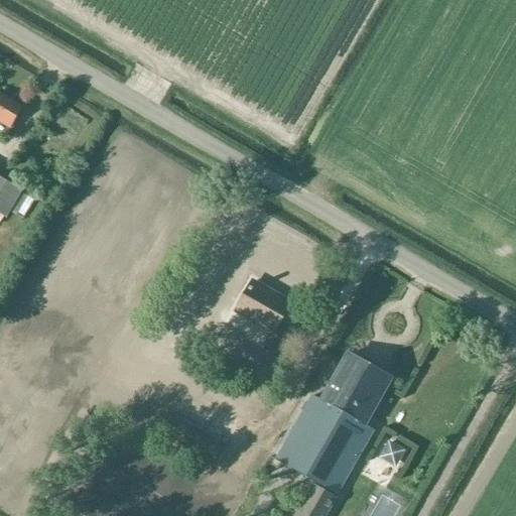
[(20,114),(23,108),(0,94),(0,123),(11,129),(15,123),(18,123),(22,116),(20,114)]
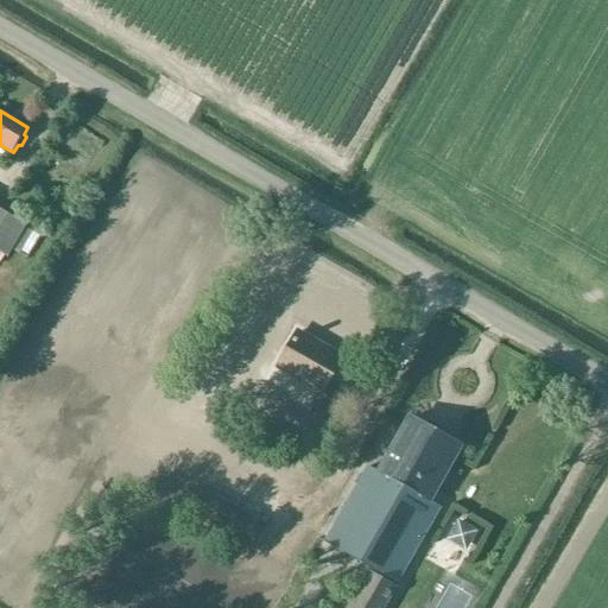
[(0,258),(2,254),(5,257),(7,258),(12,249),(25,228),(27,226),(0,209),(0,258)]
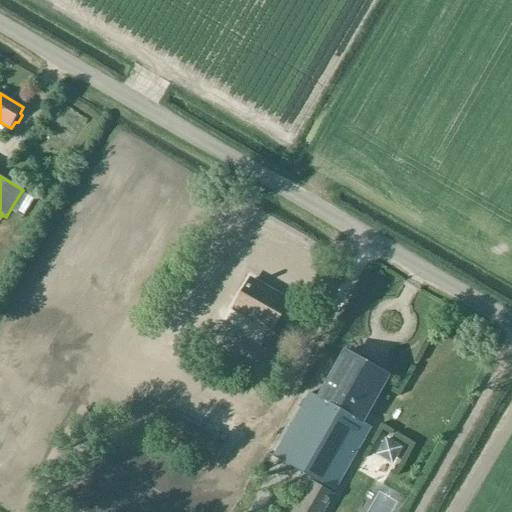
[(21,192),(10,210),(23,218),(34,199),(21,192)]
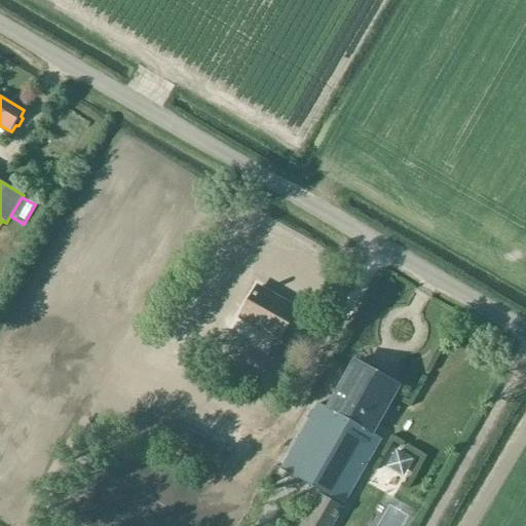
[(298,337),(284,330),(295,309),(259,288),(240,320),(276,341),(269,352),(284,362),(298,337)]
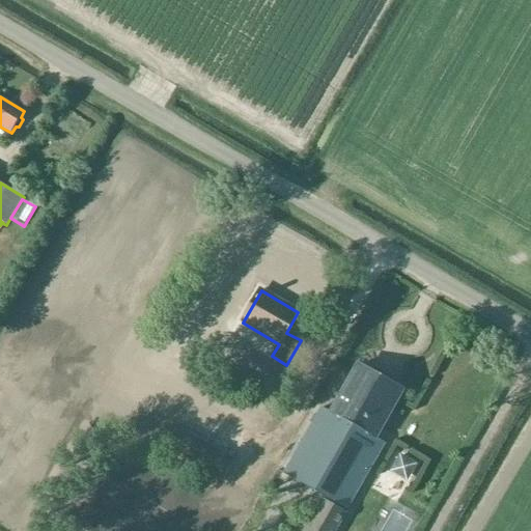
[(322,408),(284,474),(347,509),(386,443),(378,439),(375,438),(401,390),(358,367),(332,413),(330,412),(322,408)]
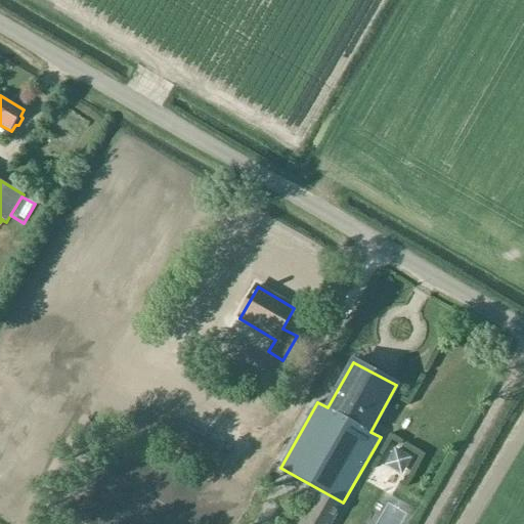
[(395,448),(385,466),(402,475),(411,459),(395,448)]
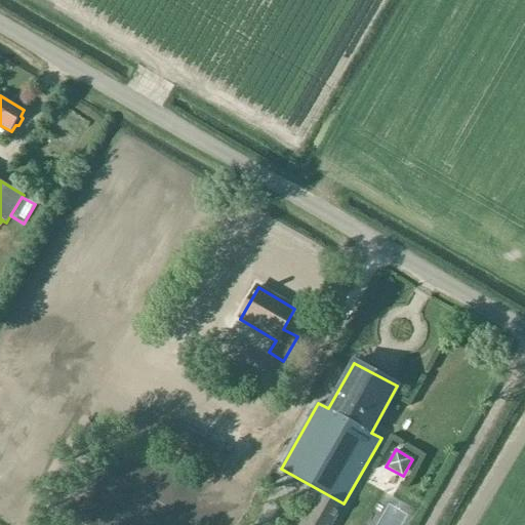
[(319,495),(301,524),(332,524),(342,509),(340,508),(320,496),(319,495)]
